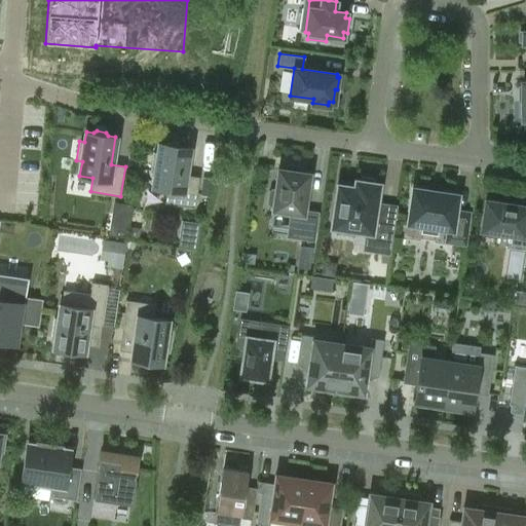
[(194,207),(198,177),(184,175),(188,147),(181,146),(179,143),(170,142),(167,144),(160,143),(158,152),(153,152),(150,171),(155,172),(153,187),(166,189),(164,202),(194,207)]
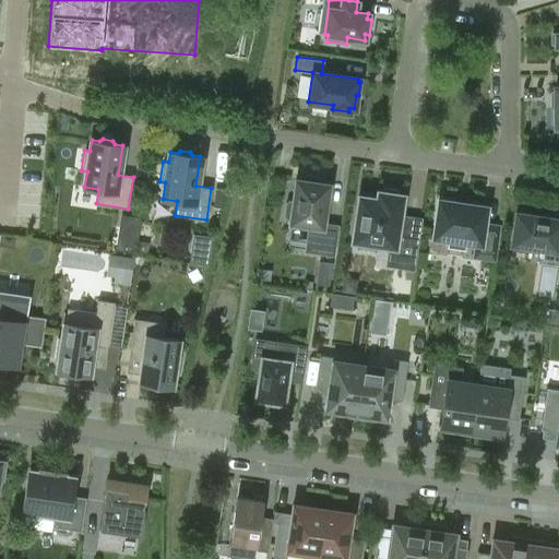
[(333,256),(337,225),(322,223),(329,185),(322,183),(322,180),(319,176),(307,175),(302,178),(302,180),(296,179),(293,201),(289,201),(285,203),(284,215),(287,219),(289,221),(289,223),(308,225),(305,251),(333,256)]
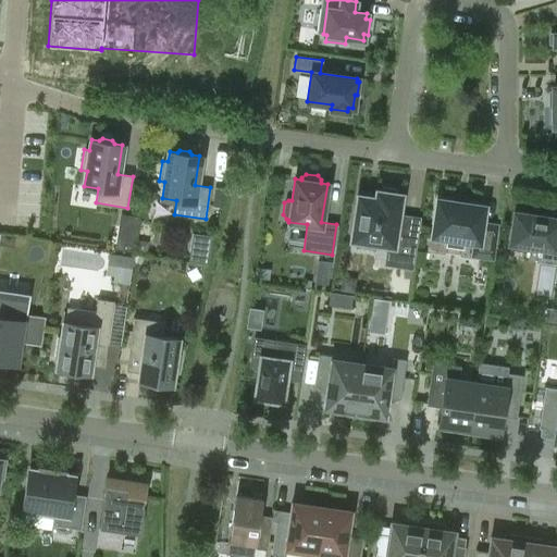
[(403,223),(404,215),(398,214),(401,195),(396,194),(397,188),(382,186),(382,192),(376,190),(375,198),(357,195),(350,240),(356,242),(355,247),(374,249),(375,244),(392,247),(390,265),(412,269),(419,225),(403,223)]
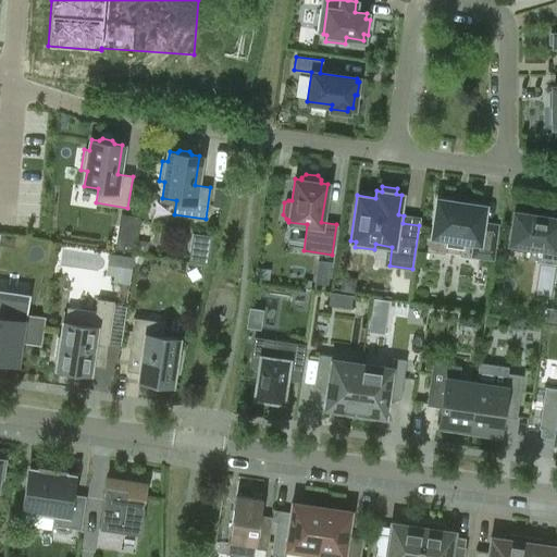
[(214,187),(212,206),(222,207),(225,188),(214,187)]
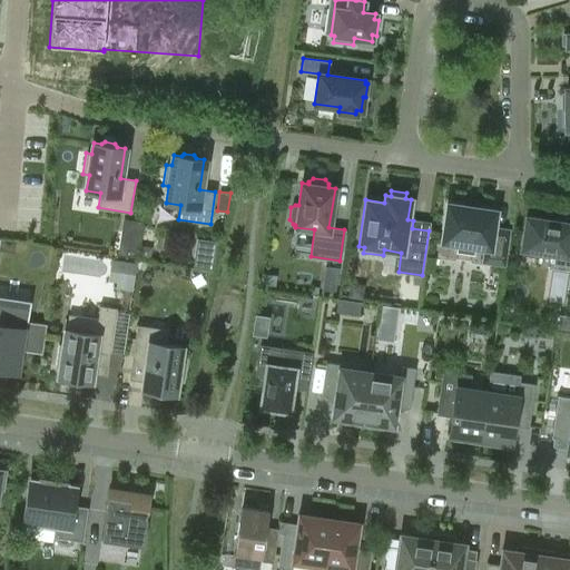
[(502,263),(508,231),(488,228),(491,210),(448,204),(442,241),(485,247),(483,261),(502,263)]
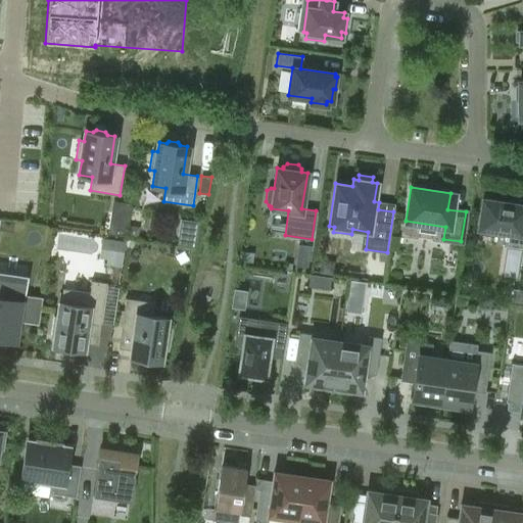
[(522,243),(522,204),(502,202),(502,200),(483,198),(478,228),(510,233),(509,242),(522,243)]
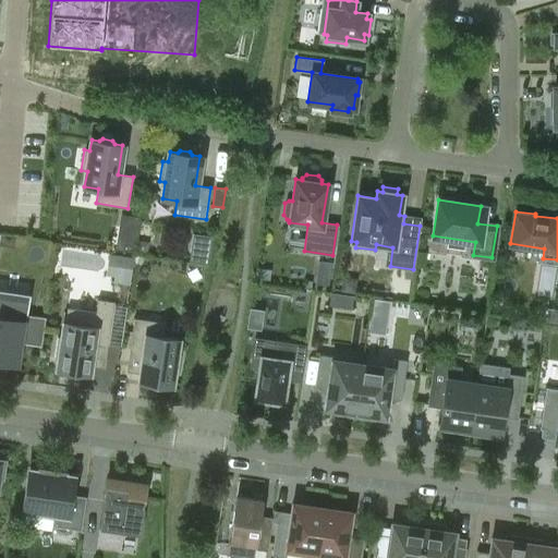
[(120,214),(114,247),(132,251),(137,216),(120,214)]
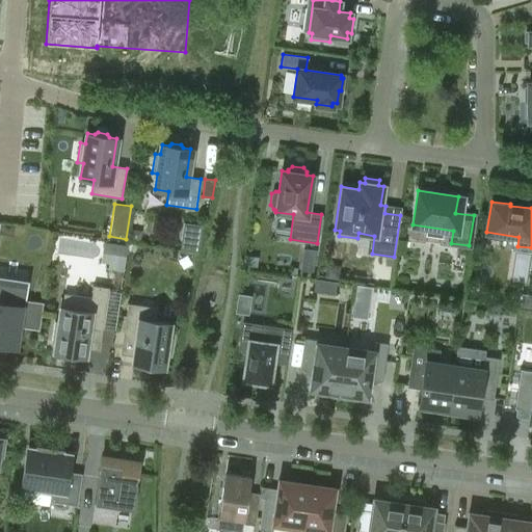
[(184,222),(180,249),(200,251),(203,225),(184,222)]
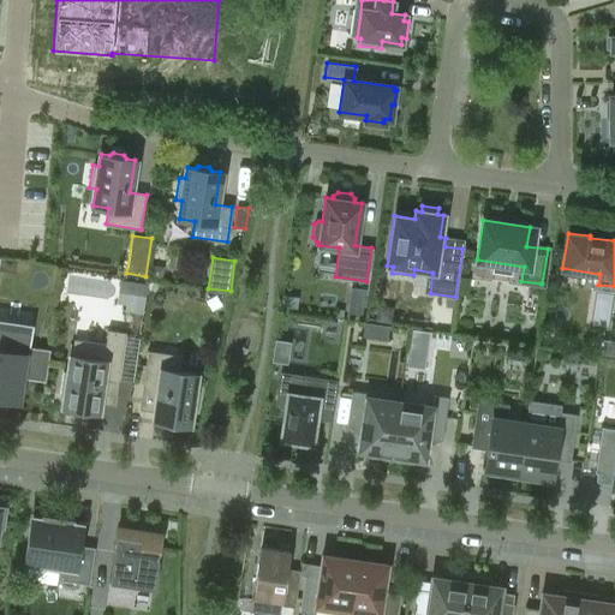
[(151,266),(150,278),(161,279),(162,267),(151,266)]
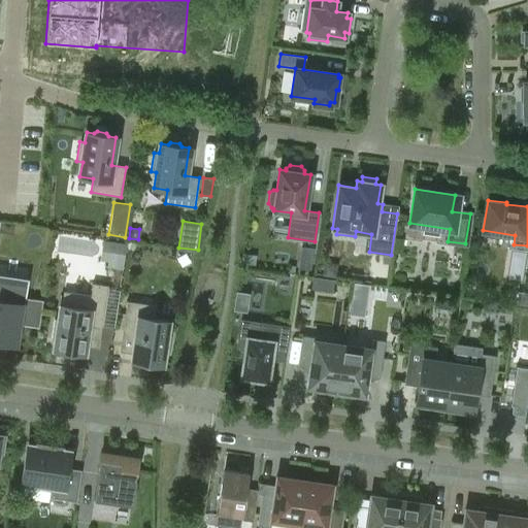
[(111,241),(107,267),(122,269),(126,243),(111,241)]
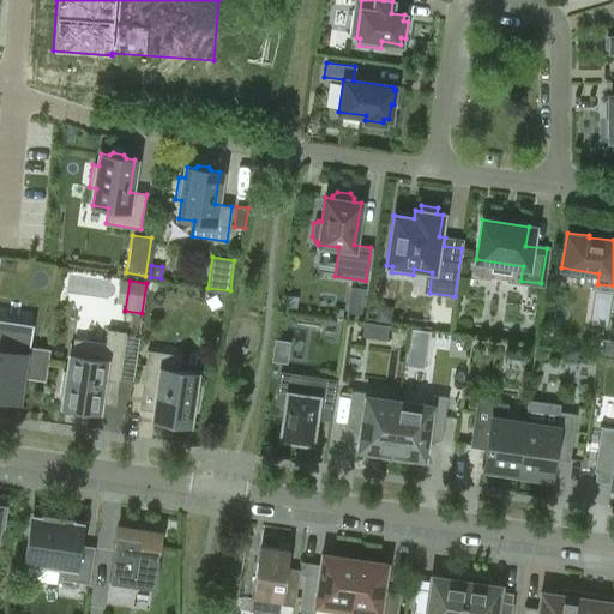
[(348,302),(345,317),(361,319),(363,305),(348,302)]
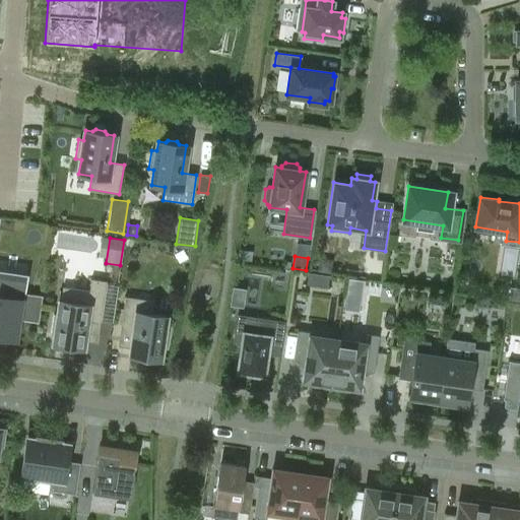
[(319,257),(317,271),(331,273),(332,259),(319,257)]
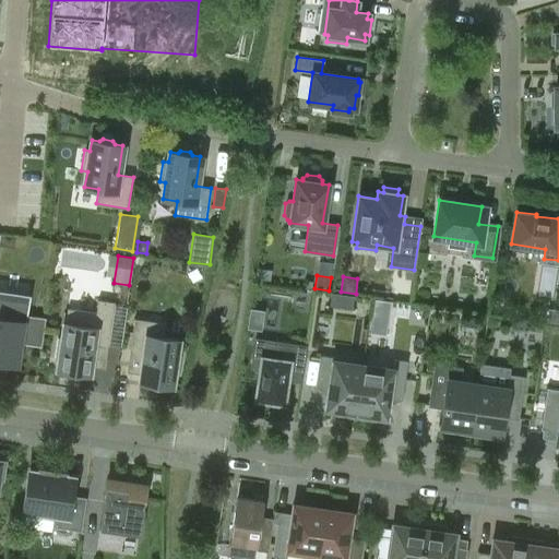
[(331,293),(329,305),(353,308),(354,296),(331,293)]
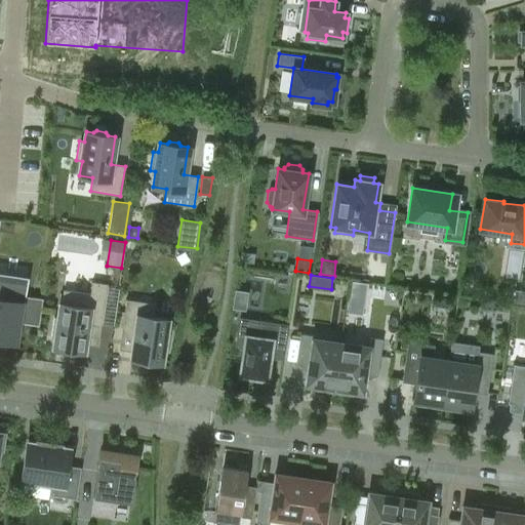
[(0,338),(8,340),(10,327),(25,329),(29,298),(16,296),(18,282),(0,279),(0,338)]
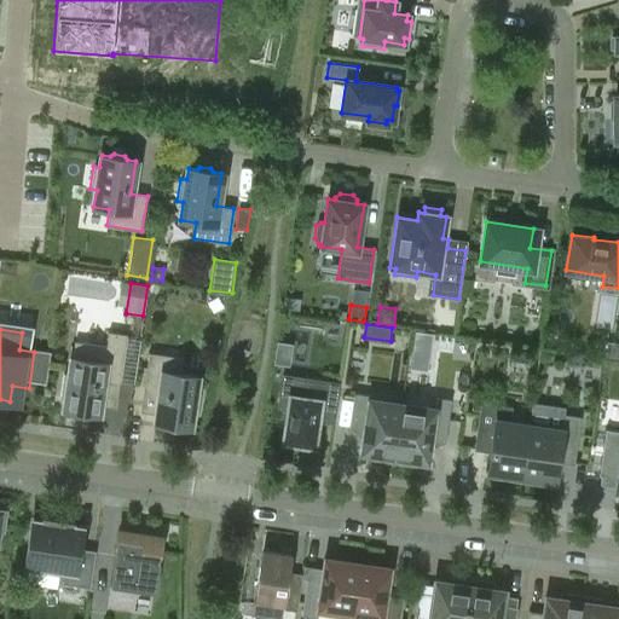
[(415,331),(414,341),(431,343),(432,334),(415,331)]
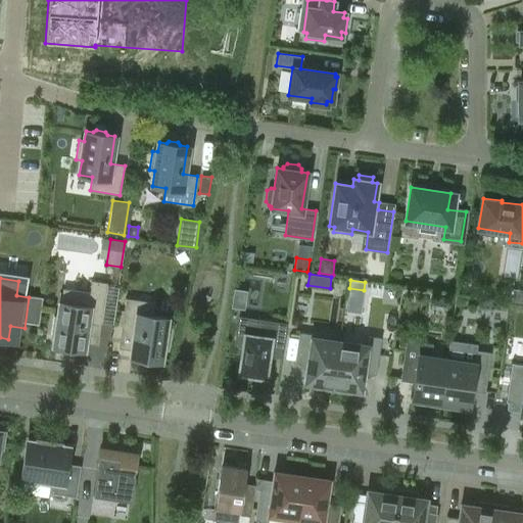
[(72,351),(73,348),(83,350),(87,323),(101,325),(107,283),(91,281),(89,293),(62,289),(58,317),(53,316),(50,337),(55,337),(54,346),(58,346),(57,349),(72,351)]
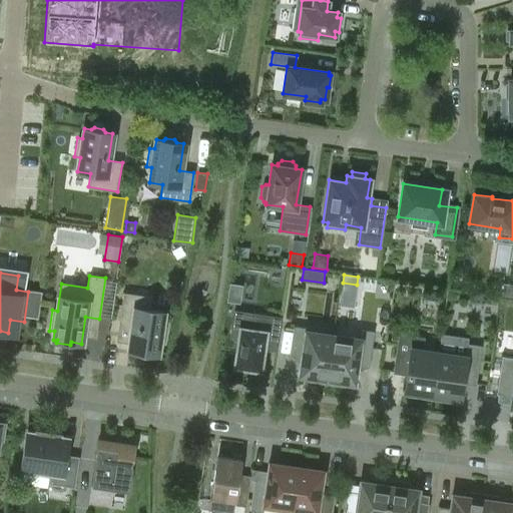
[(156,355),(158,346),(162,347),(165,327),(161,326),(163,312),(149,310),(151,297),(123,293),(118,322),(132,324),(128,351),(139,352),(138,355),(152,357),(152,354),(156,355)]
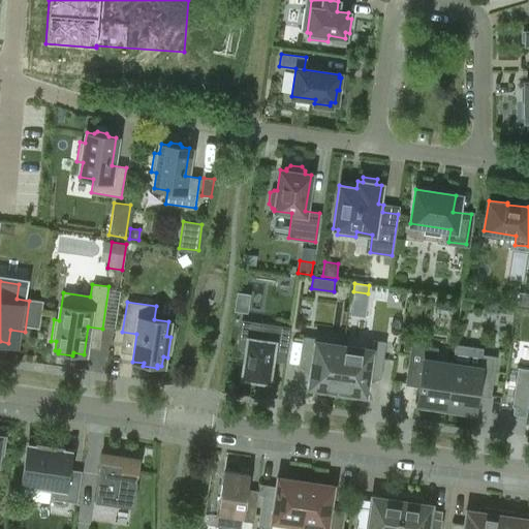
[(272,354),(285,356),(290,328),(242,320),(238,350),(246,351),(242,377),(268,381),(272,354)]
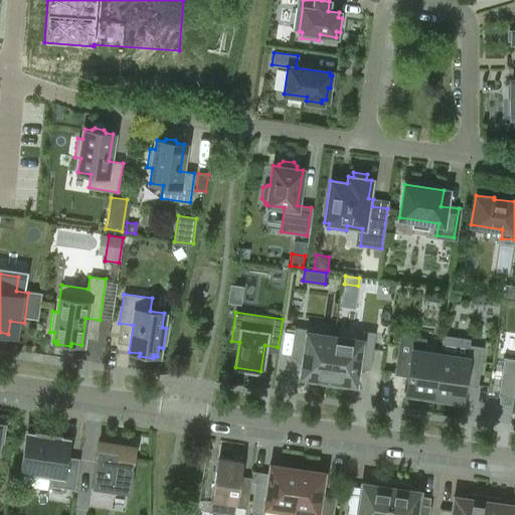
[(309,382),(327,384),(334,336),(307,332),(307,329),(295,327),(291,356),(303,358),(300,376),(309,378),(309,382)]
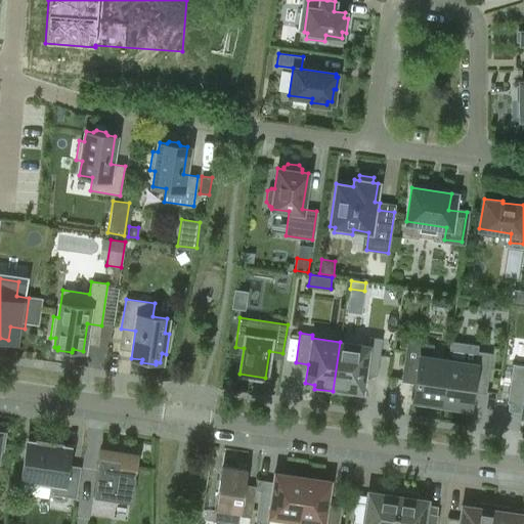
[(340,342),(333,391),(351,394),(352,390),(361,392),(364,373),(377,374),(382,338),(369,336),(367,346),(340,342)]
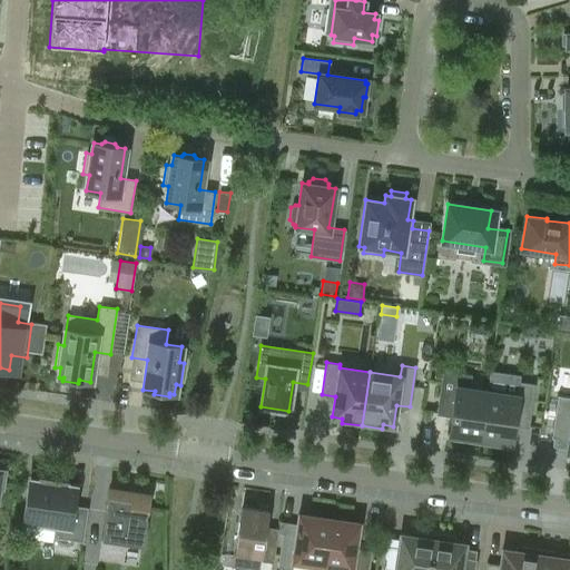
[(449,434),(480,439),(487,389),(470,386),(471,374),(442,370),(442,371),(441,382),(438,403),(453,405),(449,434)]
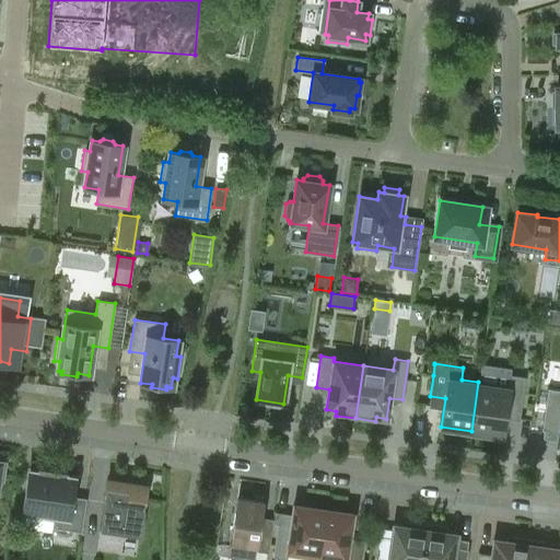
[(478,382),(471,431),(501,435),(505,407),(521,409),(525,377),(511,375),(509,386),(478,382)]
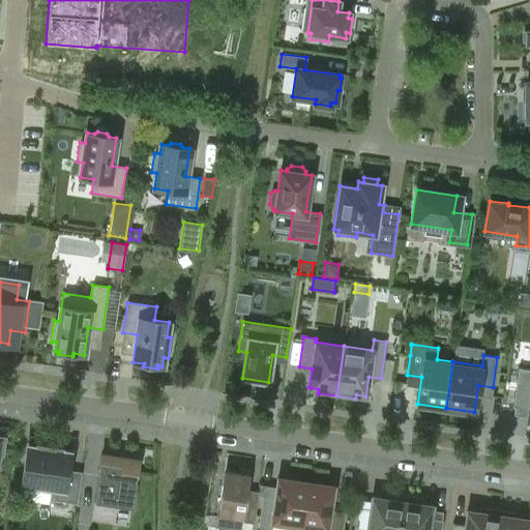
[(529,369),(518,367),(512,407),(529,409),(527,420),(529,420),(529,369)]
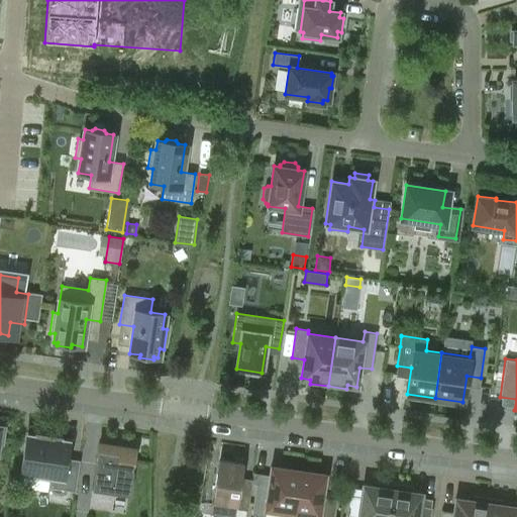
[(75,491),(80,460),(65,457),(67,441),(56,439),(56,434),(34,431),(33,436),(28,435),(22,472),(49,476),(48,487),(75,491)]
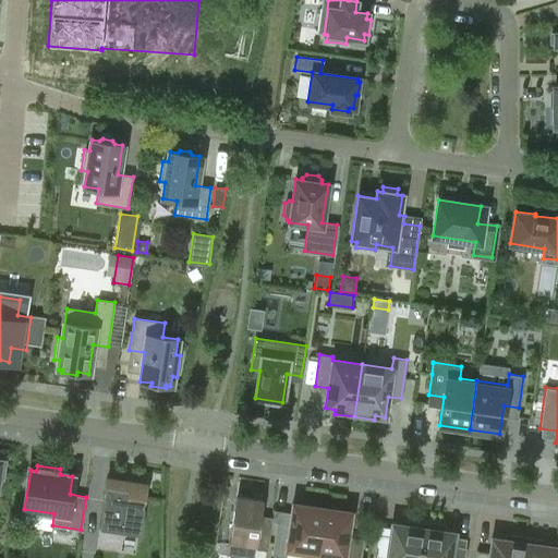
[(107,476),(99,526),(140,533),(146,483),(107,476)]
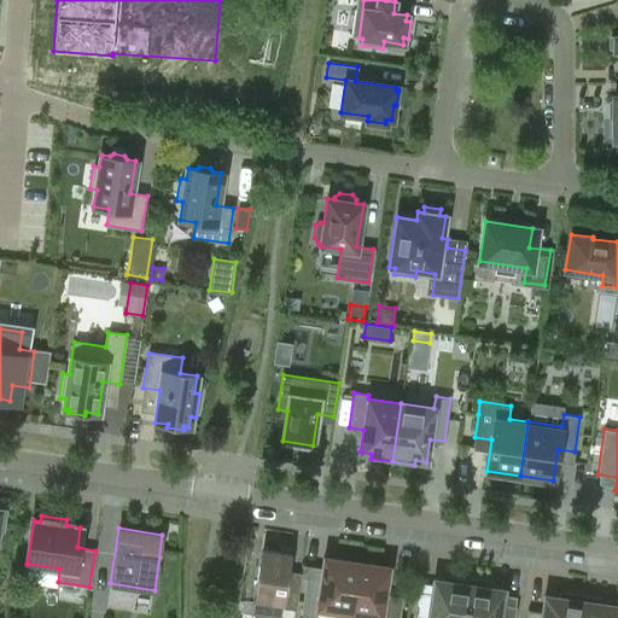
[(279,617),(281,608),(296,610),(301,573),(287,571),(290,549),(261,546),(251,614),(273,617),(279,617)]
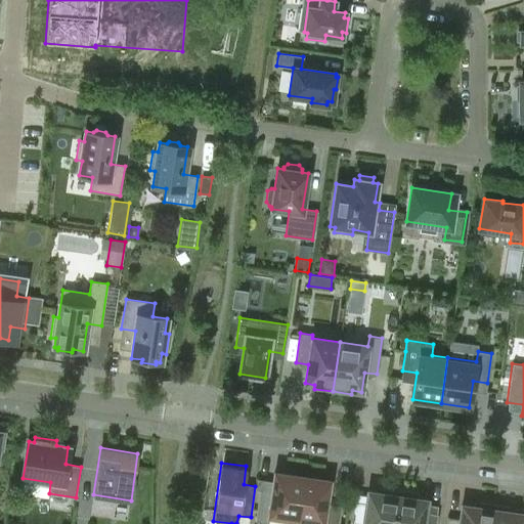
[(269,516),(298,520),(304,477),(291,475),(291,474),(274,472),(271,491),(260,490),(255,521),(268,523),(269,516)]
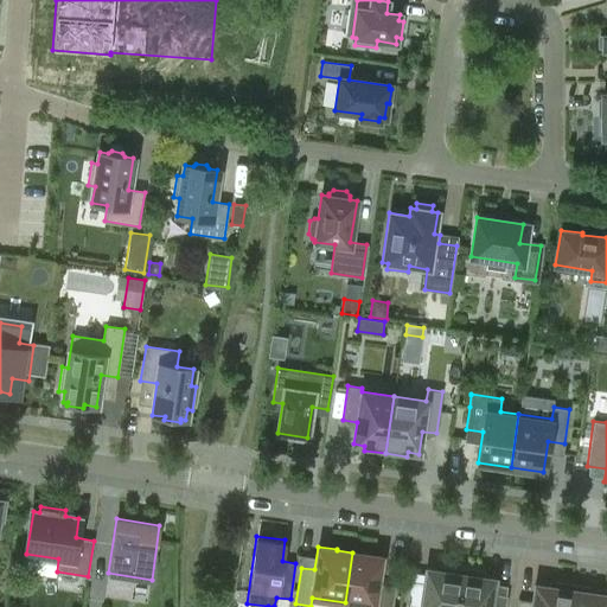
[(382,557),(352,553),(345,602),(365,606),(391,606),(395,587),(377,585),(382,557)]
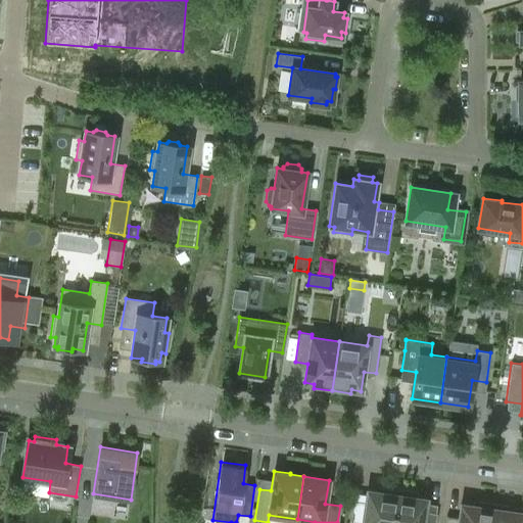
[(392,522),(397,489),(378,487),(377,492),(367,490),(366,503),(352,501),(348,522),(392,522)]
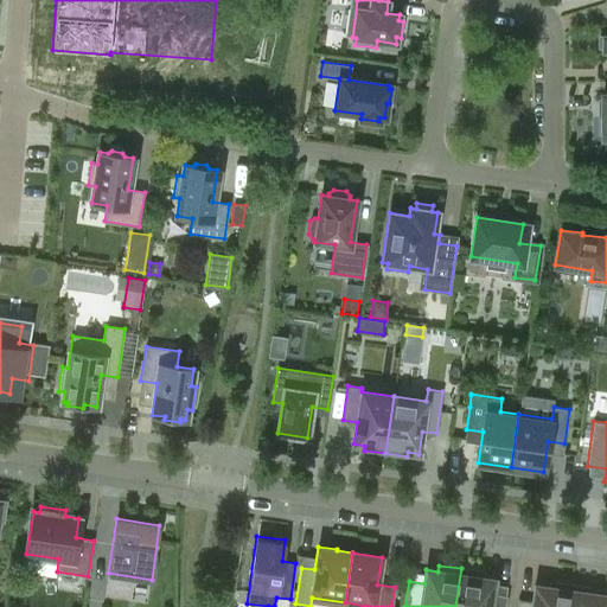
[(484,572),(461,568),(455,606),(505,606),(508,595),(492,593),(494,580),(483,577),(484,572)]
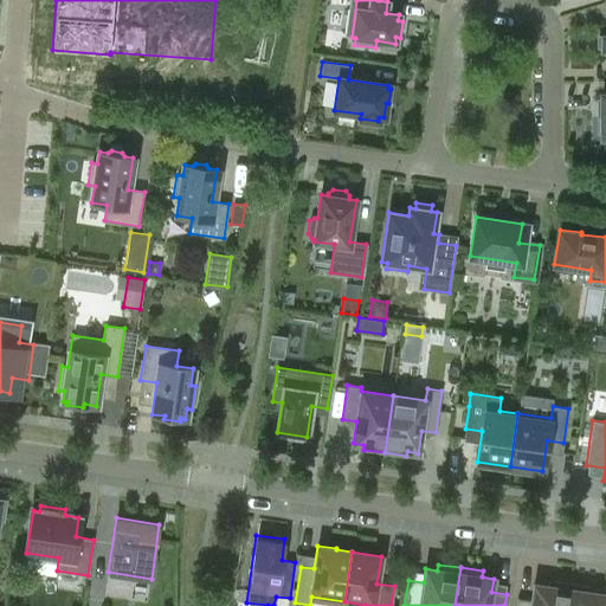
[(568,605),(572,584),(554,581),(553,586),(534,584),(532,600),(517,598),(515,605),(568,605)]
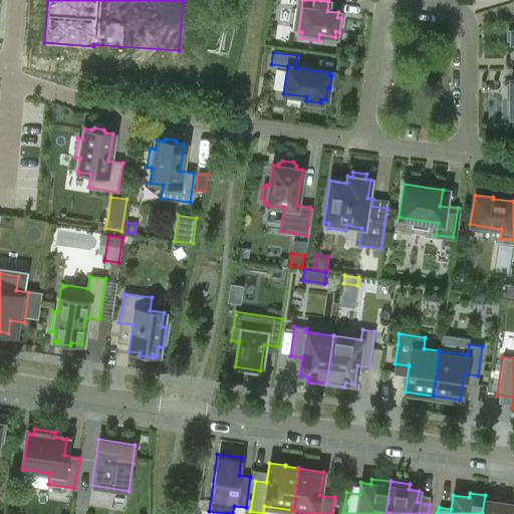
[(485,495),(482,513),(513,513),(513,503),(500,502),(500,497),(485,495)]
